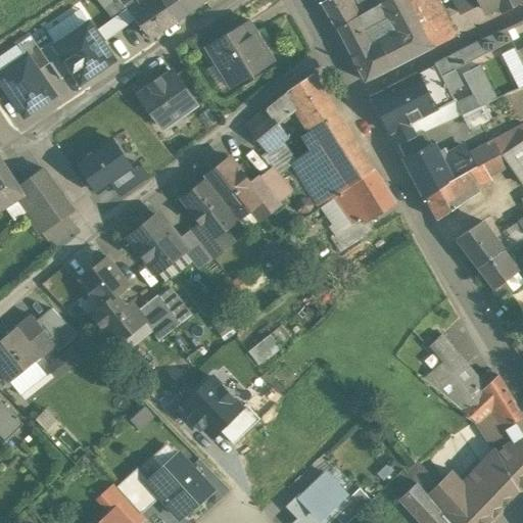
[(135,0),(142,10),(132,17),(150,40),(177,21),(161,0),(135,0)]
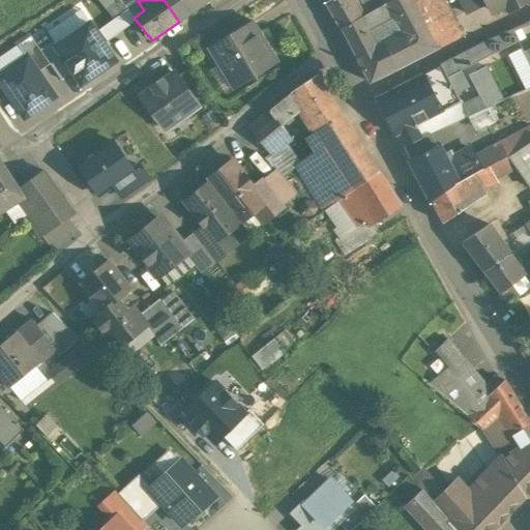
[(179,0),(189,16),(211,0),(179,0)]
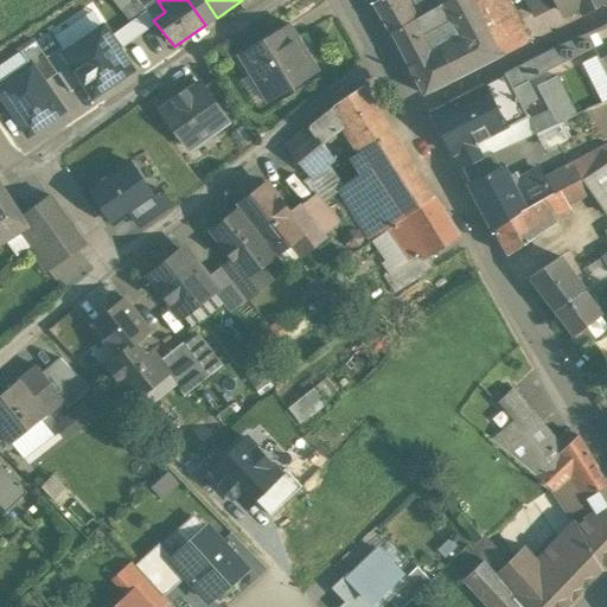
[(406,0),(402,2),(400,0),(379,0),(374,5),(384,23),(391,34),(422,16),(413,0),(406,0)]
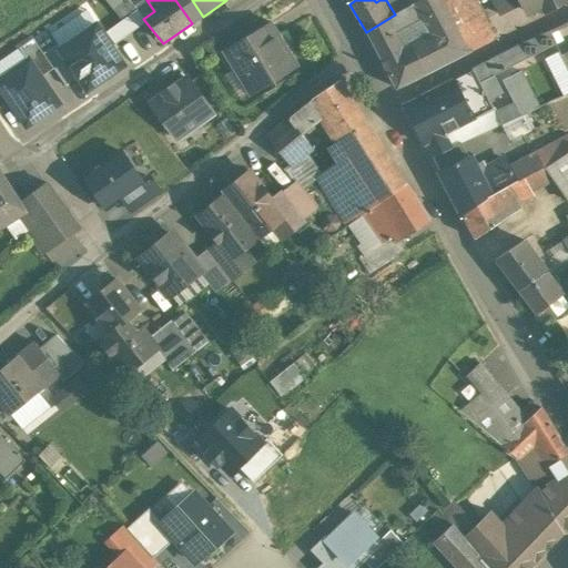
[(395,14),(366,32),(382,62),(402,51),(392,31),(418,16),(422,21),(448,7),(444,0),(422,0),(412,4),(409,7),(395,14)]
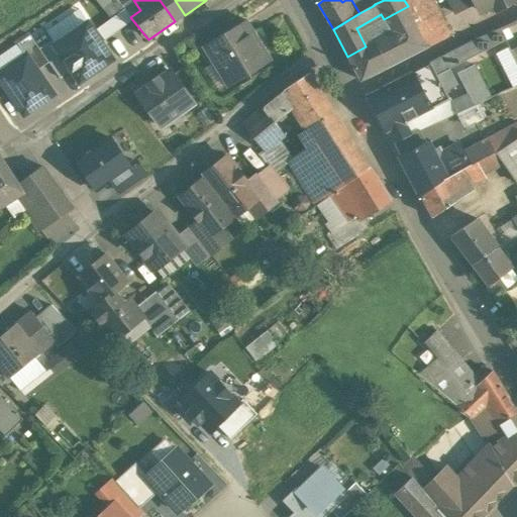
[(449,36),(430,0),(404,0),(408,6),(414,18),(428,47),(449,36)]
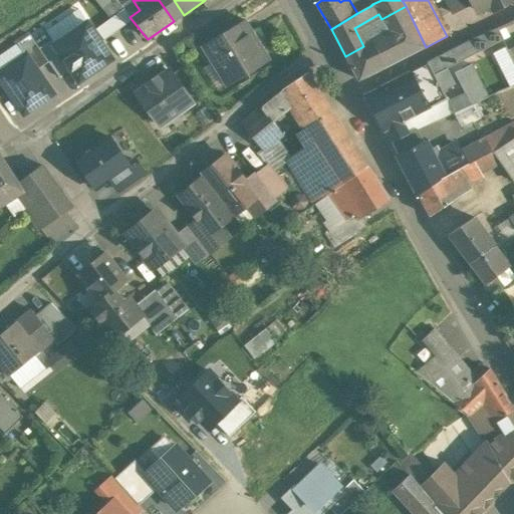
[(473,2),(471,0),(444,0),(451,13),(473,2)]
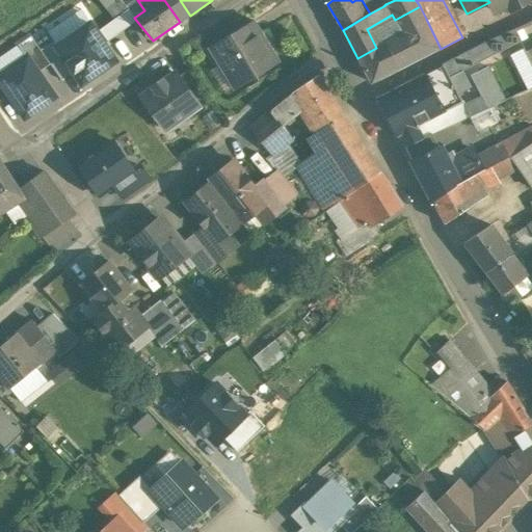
[(530,3),(529,0),(487,0),(489,2),(495,12),(507,5),(511,14),(530,3)]
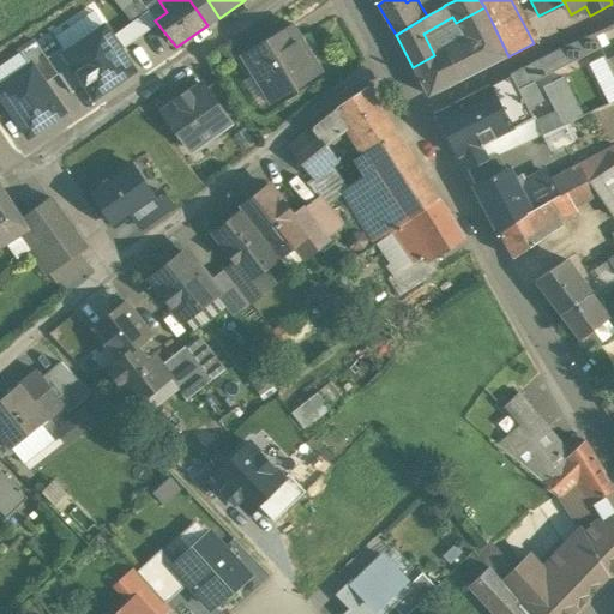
[(485,7),(456,23),(463,37),(492,22),(485,7)]
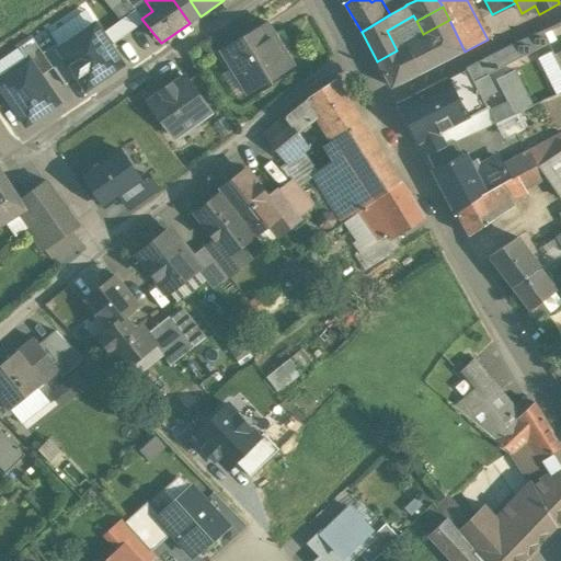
[(397,50),(377,61),(391,89),(465,52),(449,20),(423,34),(424,36),(397,50)]
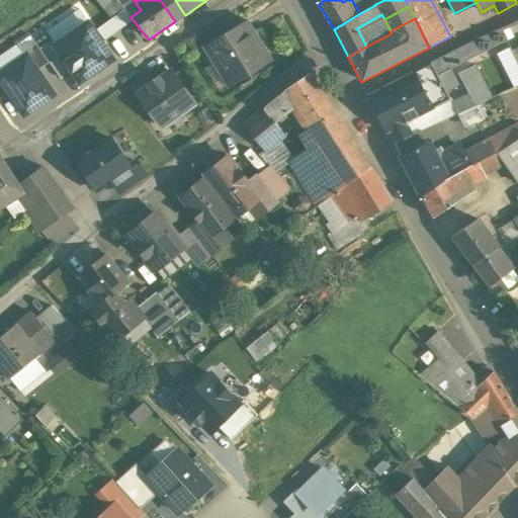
[(245,21),(203,48),(229,88),(270,62),(245,21)]
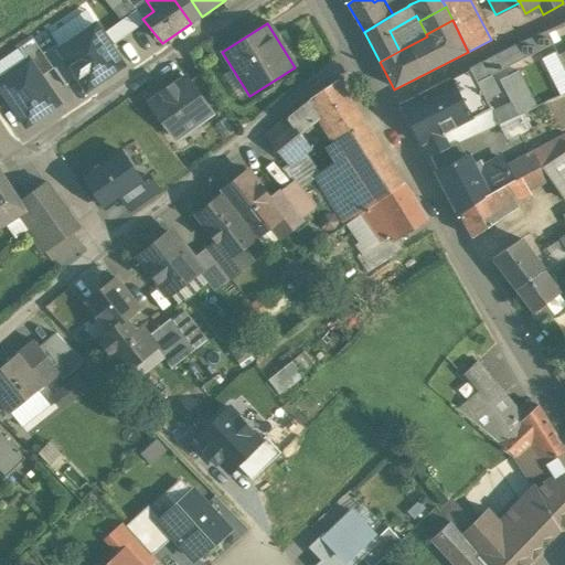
[(95,27),(60,51),(77,77),(86,91),(123,66),(95,27)]
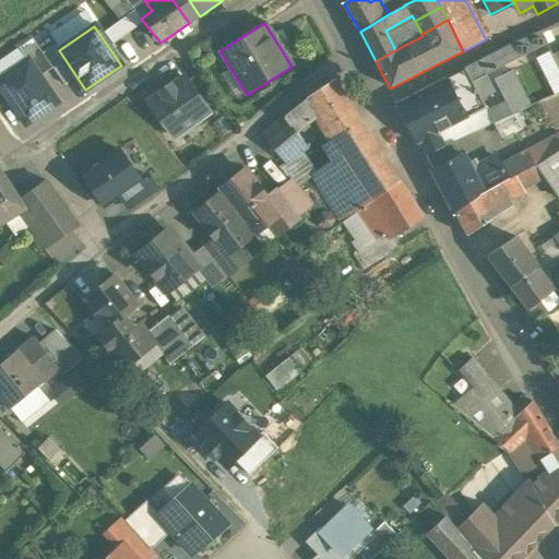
[(510,46),(465,70),(473,82),(547,45),(542,33),(510,46)]
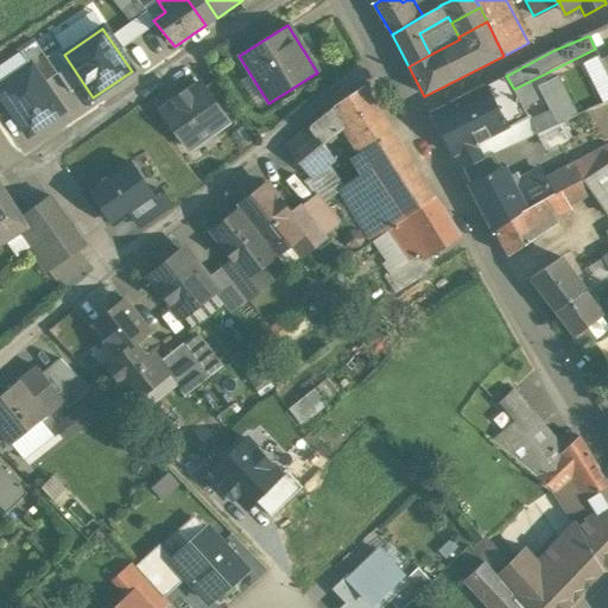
[(30,65),(43,84),(52,77),(57,75),(46,58),(36,44),(21,52),(30,65)]
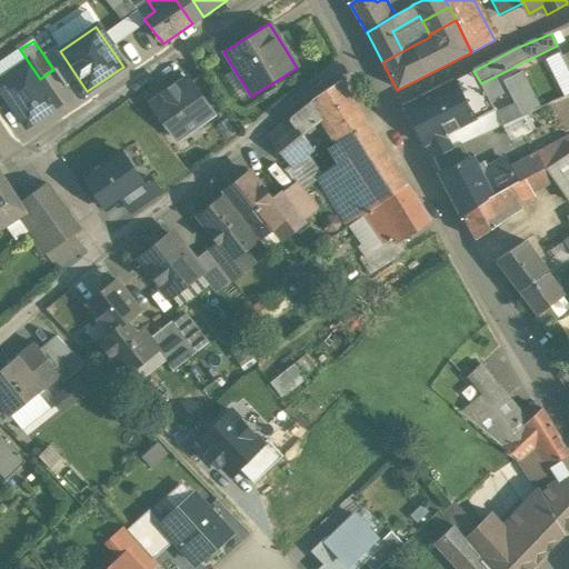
[(65,87),(78,78),(60,51),(56,46),(43,55),(53,70),(65,87)]
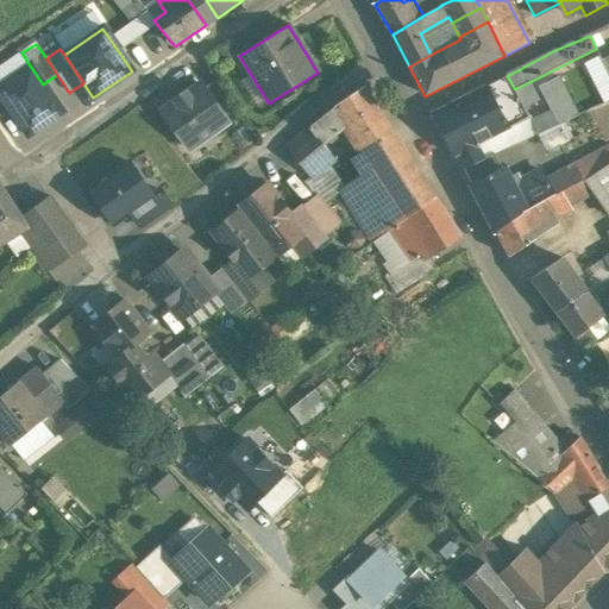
[(43,85),(30,66),(0,86),(0,95),(29,137),(62,113),(43,85)]
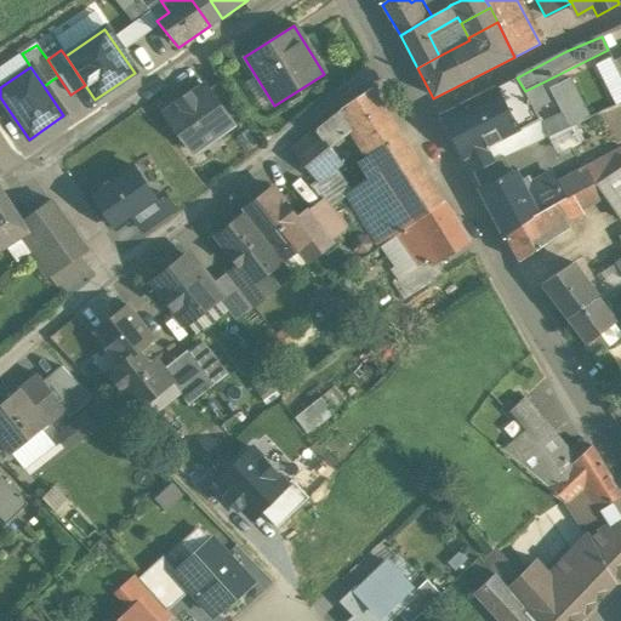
[(517,78),(443,117),(466,159),(469,165),(490,155),(486,148),(540,120),(527,93),(525,91),(517,78)]
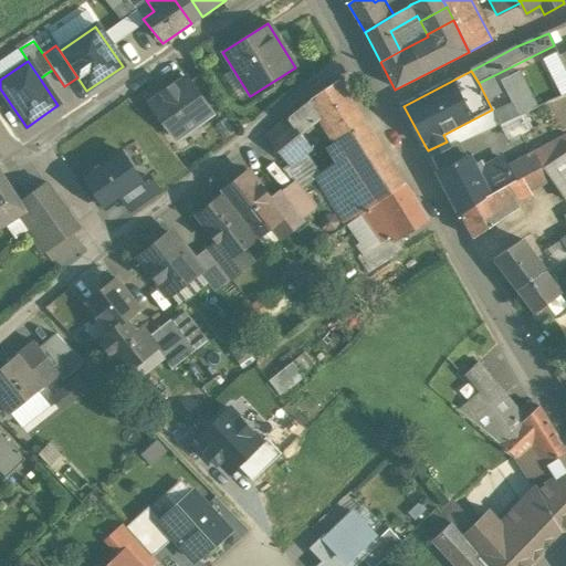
[(519,72),(501,81),(512,104),(519,115),(520,115),(537,107),(519,72)]
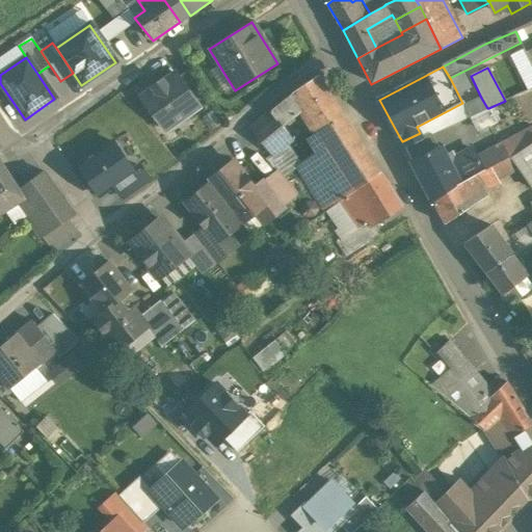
[(205,95),(190,70),(178,78),(194,102),(205,95)]
